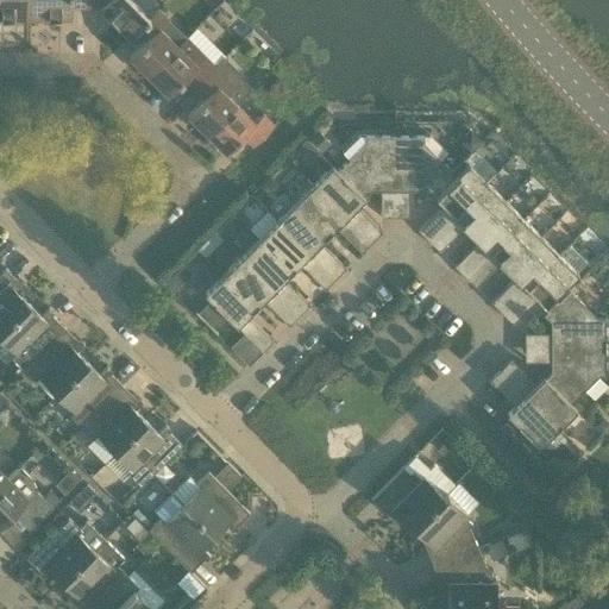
[(0,0),(0,16),(30,16),(29,0),(0,0)]
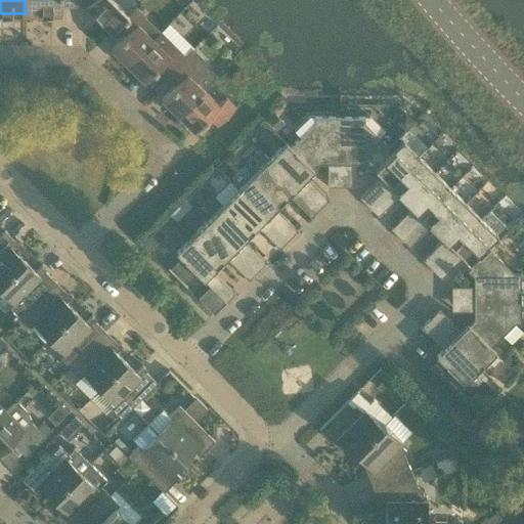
[(25,0),(26,13),(60,13),(60,5),(73,5),(73,0),(25,0)]
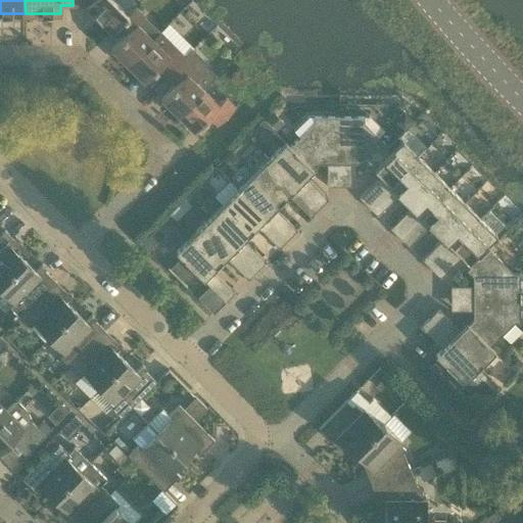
[(110,31),(116,25),(128,13),(127,13),(113,0),(73,0),(73,5),(85,5),(110,31)]
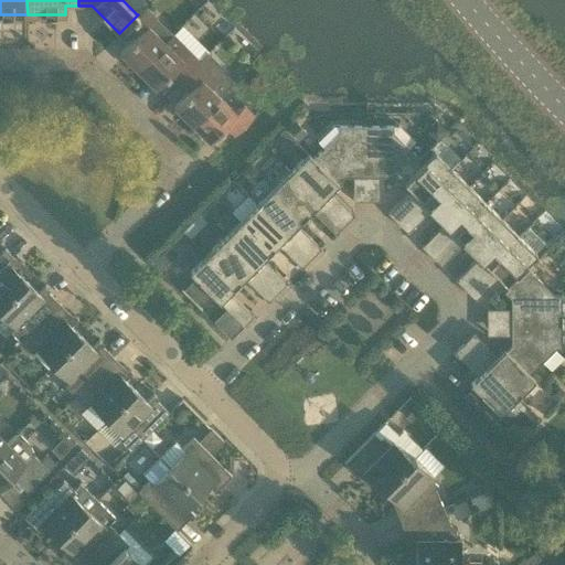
[(119,52),(137,70),(166,41),(149,25),(157,17),(146,6),(137,14),(138,14),(126,27),(135,35),(119,52)]
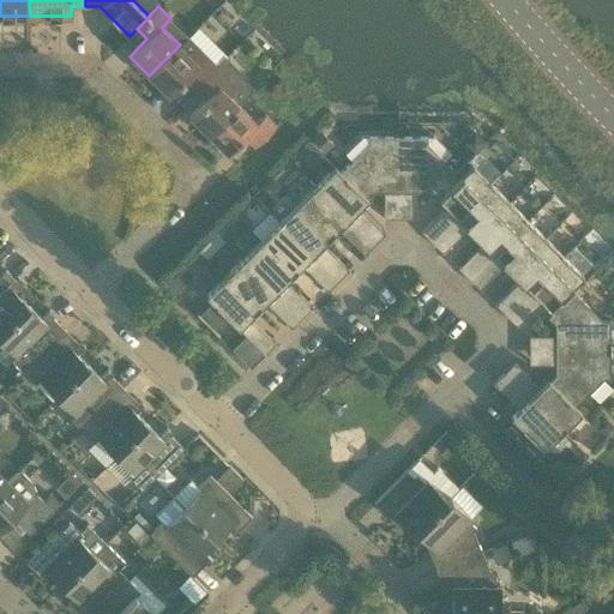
[(186,78),(196,88),(218,66),(188,36),(180,44),(149,76),(169,95),(186,78)]
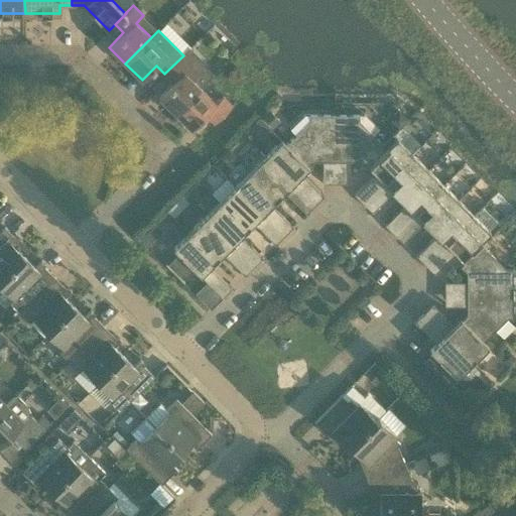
[(158,97),(174,113),(201,88),(192,80),(203,70),(203,65),(187,50),(183,55),(164,74),(172,82),(158,97)]
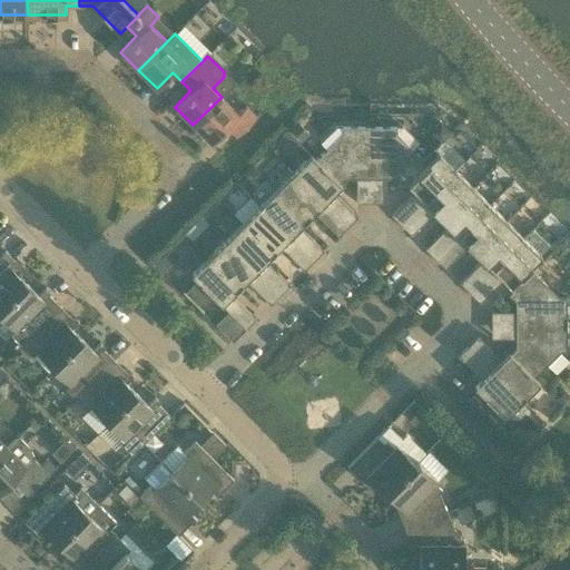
[(222,97),(193,125),(212,143),(227,127),(237,137),(257,117),(246,105),(238,114),(222,97)]
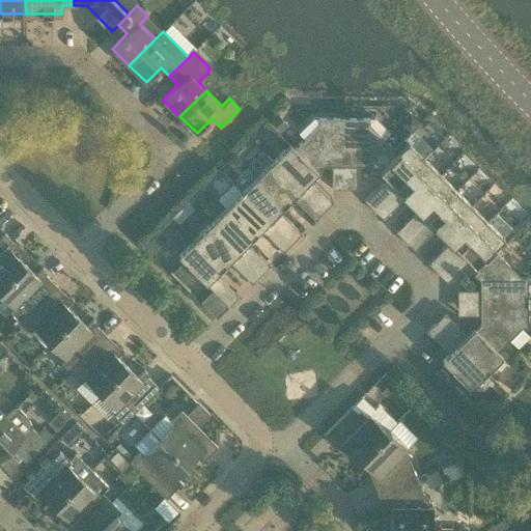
[(419,123),(410,114),(400,123),(410,133),(419,123)]
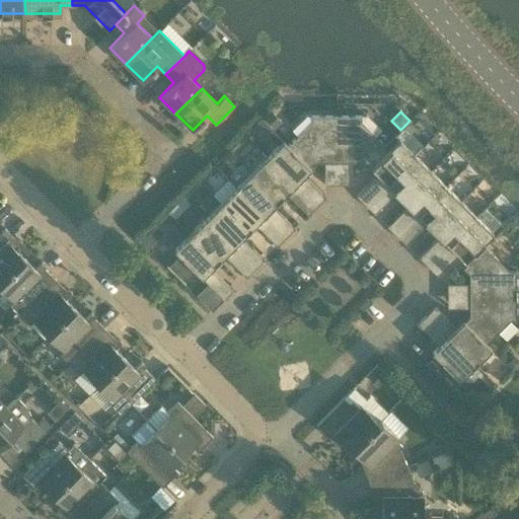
[(288,146),(310,169),(310,168),(309,167),(313,162),(337,162),(337,116),(305,116),(291,130),(297,136),(288,146)]
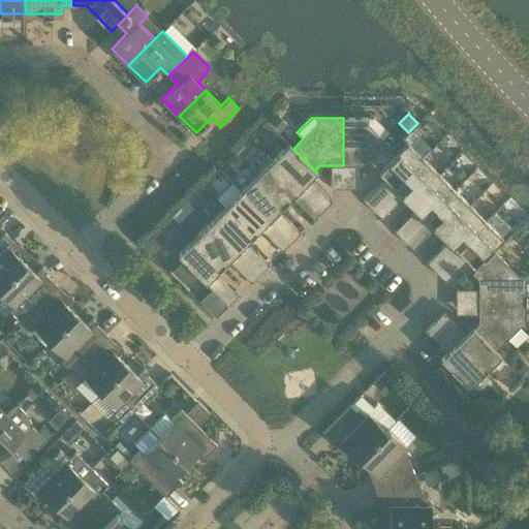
[(393,149),(381,137),(387,131),(374,118),(343,118),(343,165),(365,165),(371,170),(393,149)]
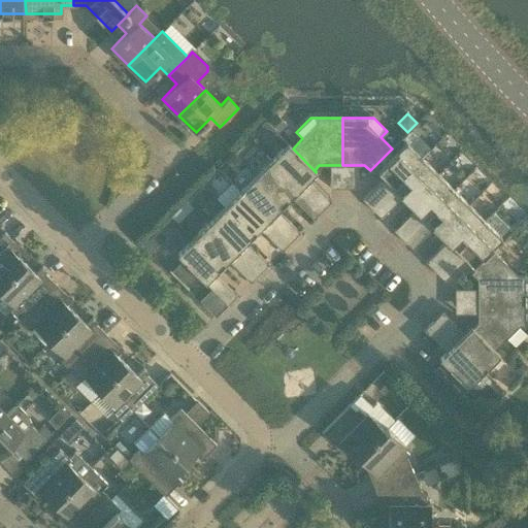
[(287,142),(271,159),(322,209),(331,200),(330,199),(312,182),(310,183),(307,179),(316,172),(293,149),(287,142)]
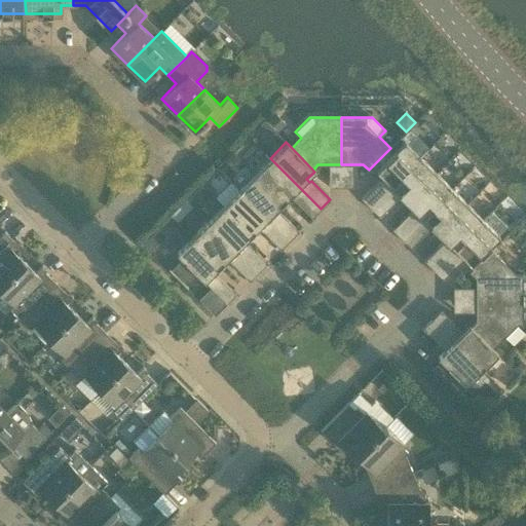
[(361,197),(370,207),(419,158),(403,142),(376,170),(384,178),(381,181),(379,179),(362,197),(361,197)]
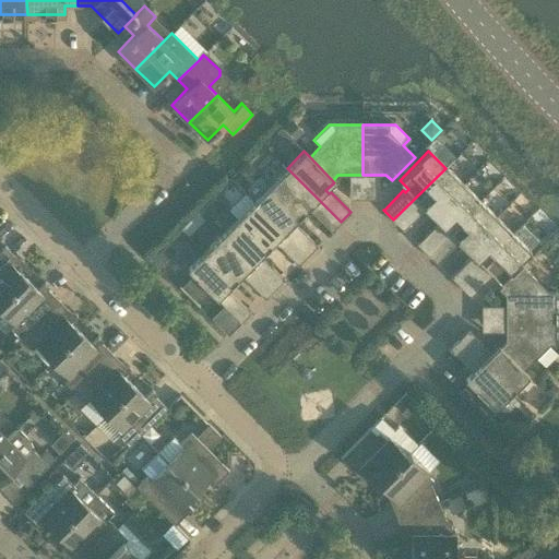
[(270,185),(301,215),(309,207),(312,211),(311,212),(330,230),(331,232),(341,222),(287,168),(270,185)]
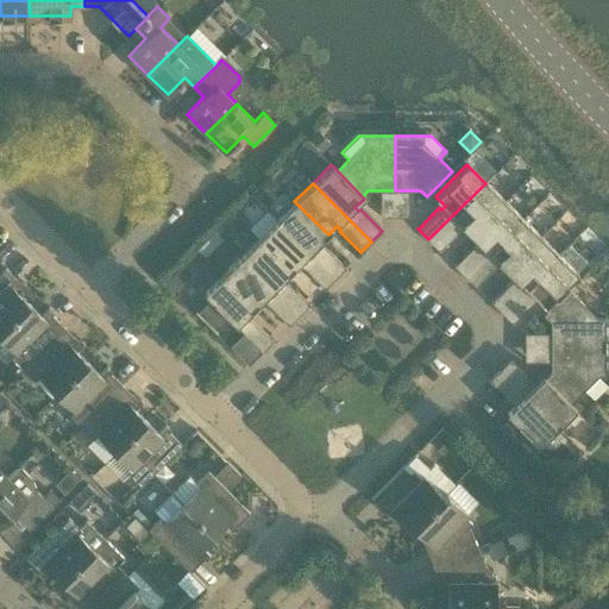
[(485,183),(428,239),(439,251),(440,250),(460,228),(459,227),(463,224),(472,233),(503,201),(485,183)]
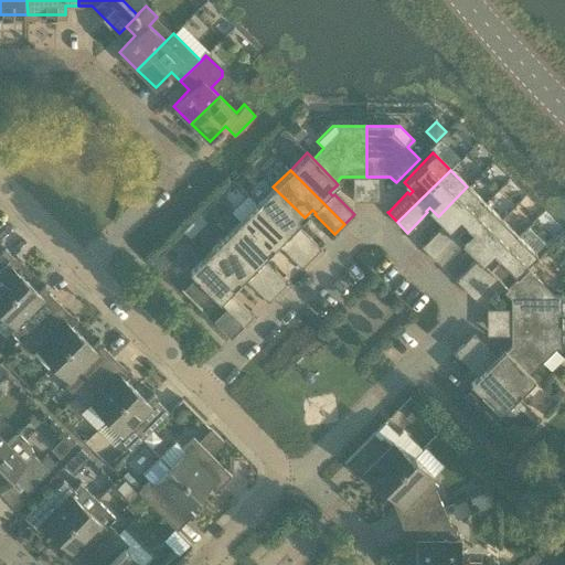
[(273,187),(256,203),(310,258),(321,247),(320,247),(300,227),(299,230),(296,226),(305,217),(273,187)]
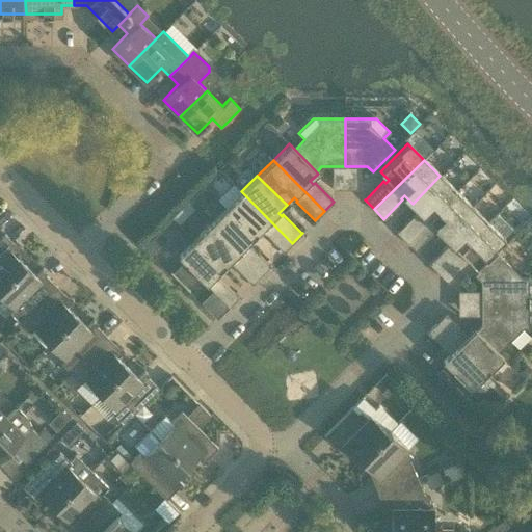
[(396,232),(406,241),(456,191),(440,176),(413,204),(420,211),(417,214),(416,213),(397,231),(396,232)]
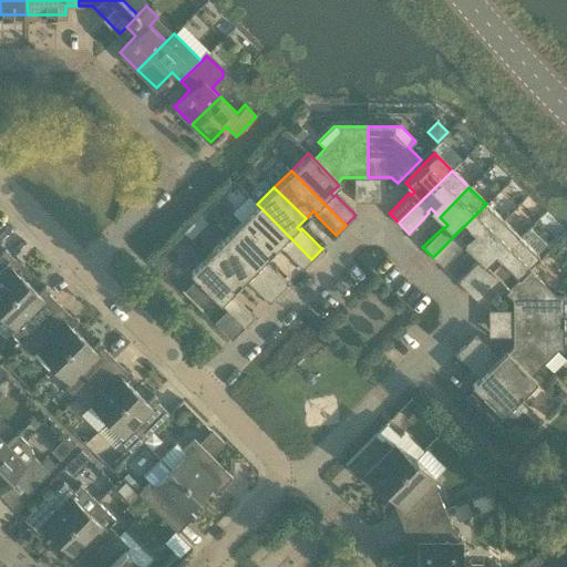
[(301,269),(311,259),(257,204),(240,222),(271,253),(279,244),(282,247),(281,248),(301,268),(301,269)]
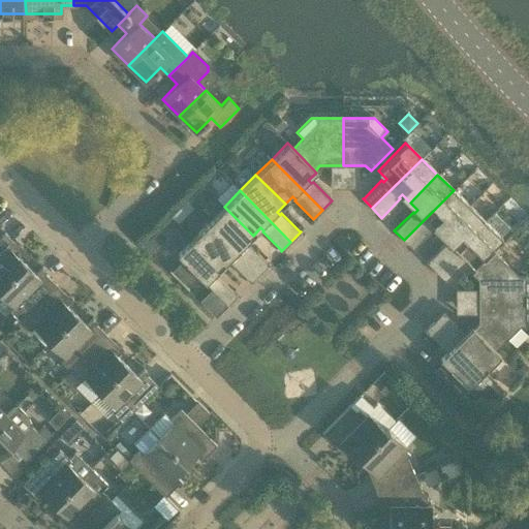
[(433,225),(441,234),(469,206),(454,190),(404,240),(413,249),(414,248),(413,248),(432,230),(430,228),(433,225)]
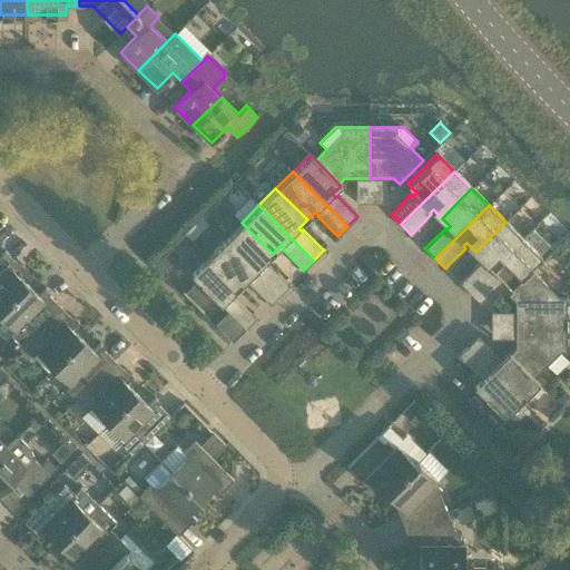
[(215,216),(208,209),(202,216),(203,216),(208,223),(215,216)]
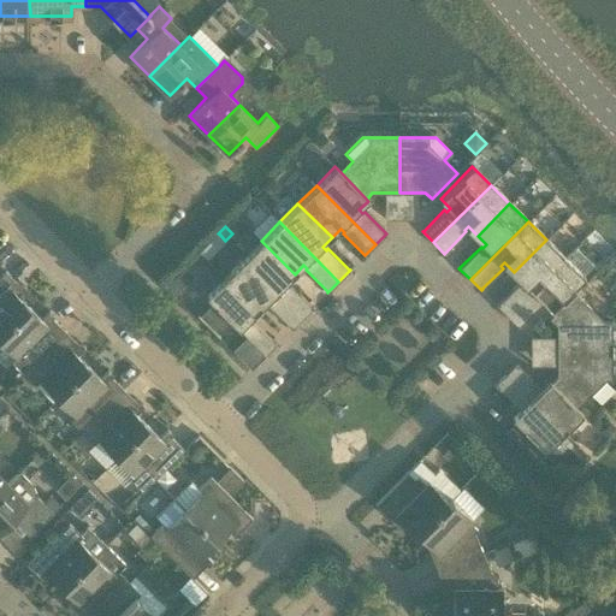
[(496,304),(507,317),(564,258),(546,240),(514,272),(523,282),(520,285),(519,283),(497,304),(496,304)]
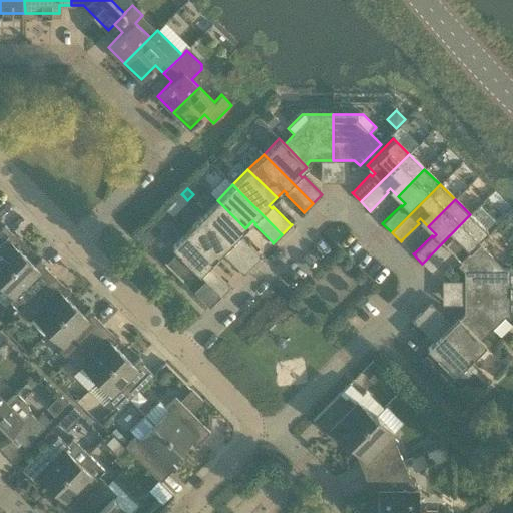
[(217,200),(202,215),(251,265),(261,255),(261,254),(260,254),(242,237),(240,238),(237,235),(245,228),(217,200)]
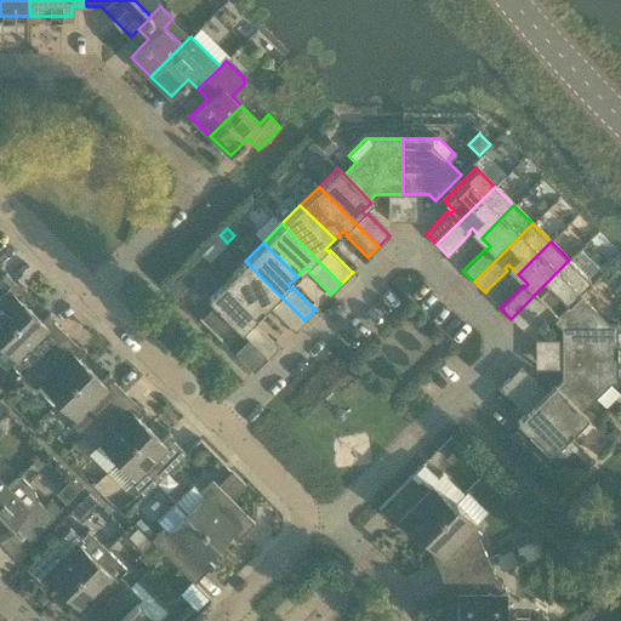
[(588,279),(569,260),(511,319),(522,330),(523,329),(543,307),(542,306),(546,302),(556,312),(588,279)]
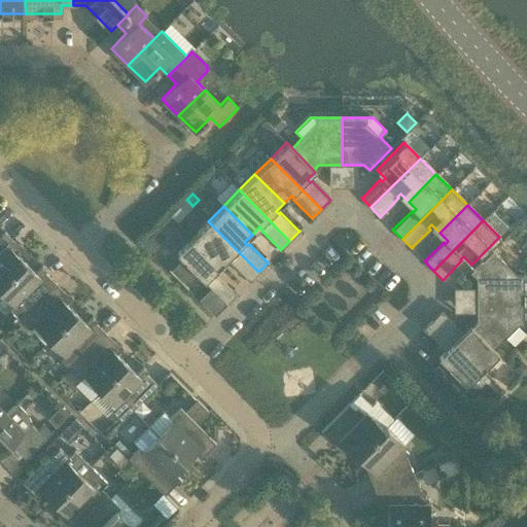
[(208,221),(192,237),(220,266),(229,258),(232,261),(231,262),(248,280),(248,281),(249,281),(258,272),(208,221)]
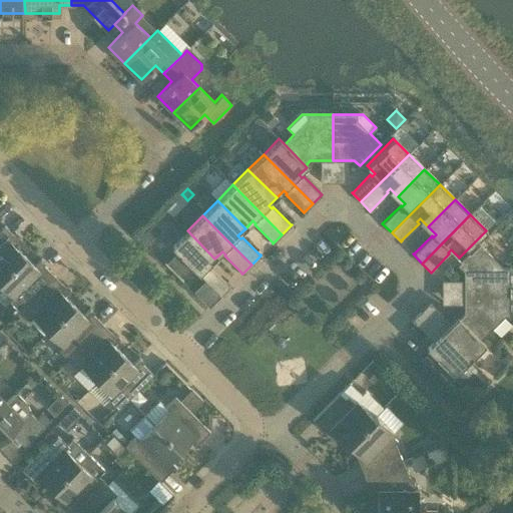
[(0,280),(24,255),(15,246),(21,239),(20,238),(19,239),(5,225),(0,229),(0,280)]
